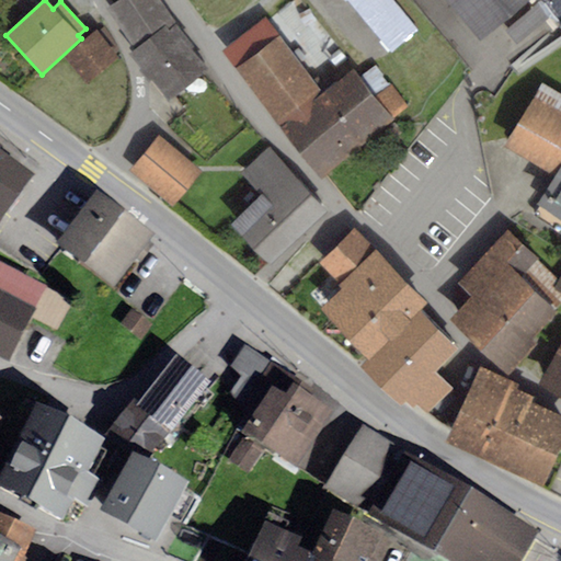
[(118,0),(109,8),(136,47),(165,26),(169,31),(178,25),(160,0),(118,0)]
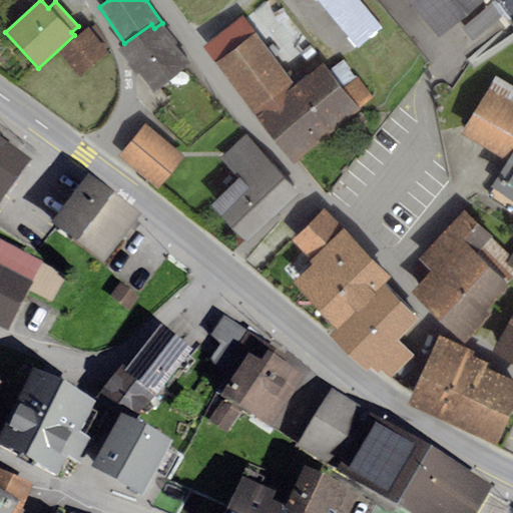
[(381,28),(357,0),(315,0),(357,48),(381,28)]
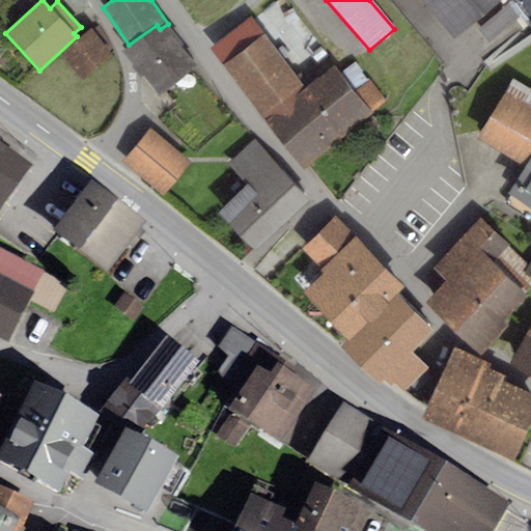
[(419,0),(452,39),(499,0),(419,0)]
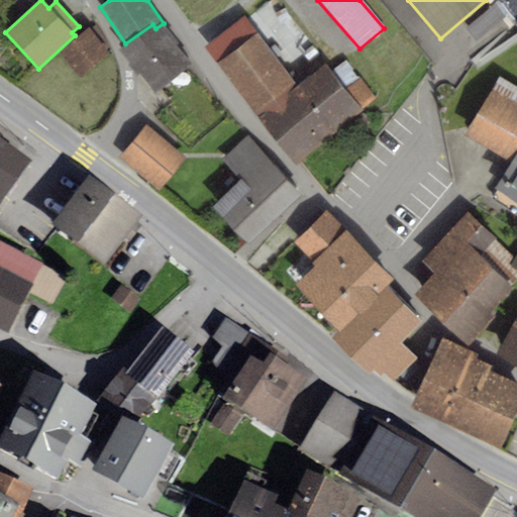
[(496,3),(464,28),(476,41),(506,16),(496,3)]
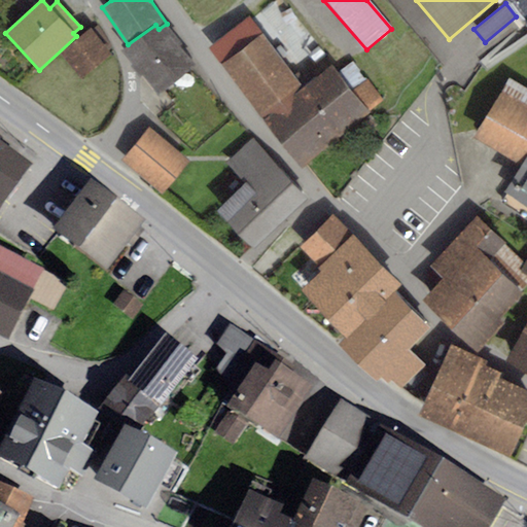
[(221,65),(261,34),(247,18),(209,48),(221,65)]
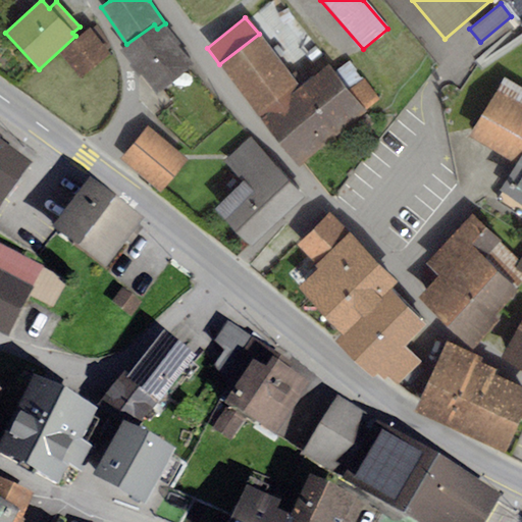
[(126,44),(120,48),(156,93),(193,64),(177,45),(180,43),(165,23),(157,29),(154,24),(126,44)]
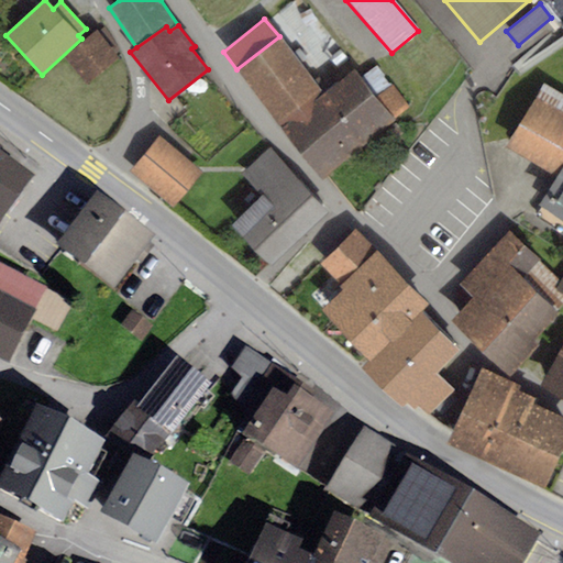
[(105,26),(97,30),(65,57),(86,84),(119,58),(121,54),(105,26)]
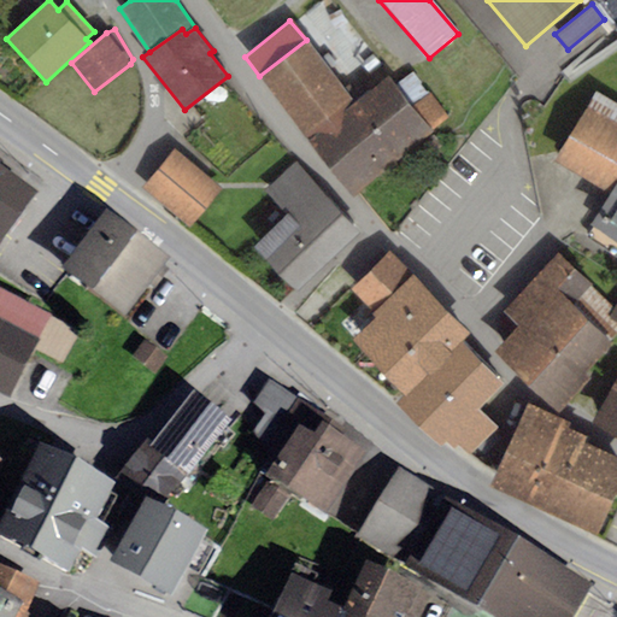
[(307,137),(353,101),(306,40),(259,76),(307,137)]
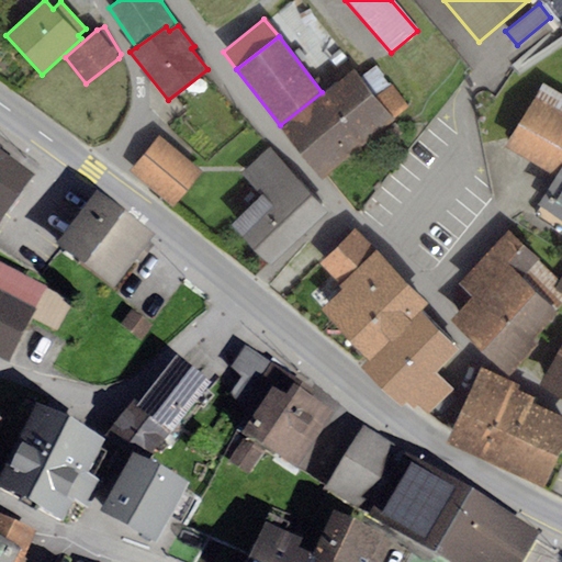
[(322,92),(280,125),(322,178),(394,122),(389,116),(406,103),(391,83),(374,96),(352,68),(322,92)]
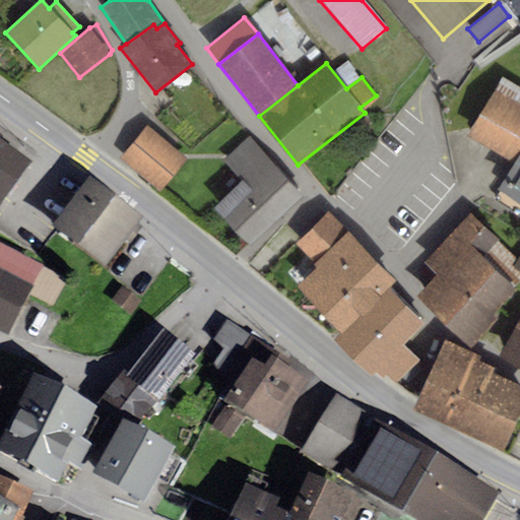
[(519,87),(502,76),(466,135),(512,164),(496,189),(499,191),(519,204),(519,87)]
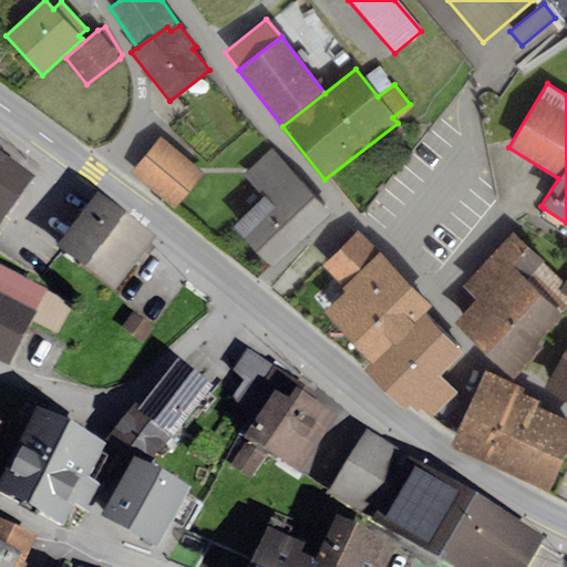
[(160,137),(130,173),(174,209),(203,173),(160,137)]
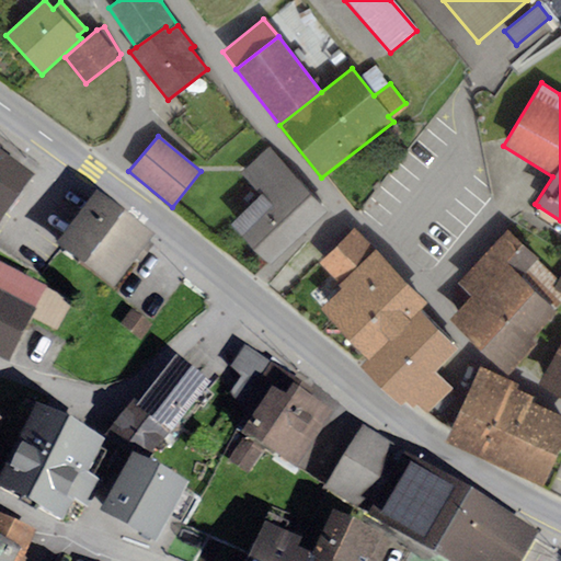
[(330,212),(268,147),(239,173),(261,196),(230,225),(271,267),(330,212)]
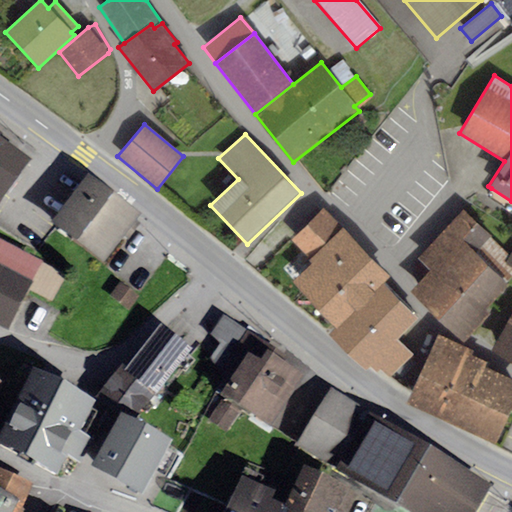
[(0,144),(0,143),(0,210),(30,170),(0,148),(0,144)]
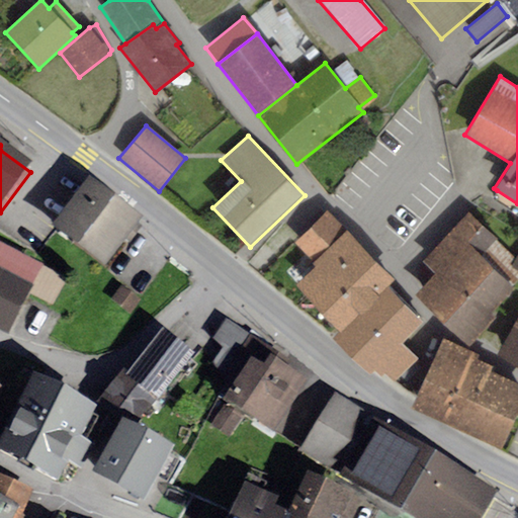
[(142,225),(89,185),(52,234),(103,274),(142,225)]
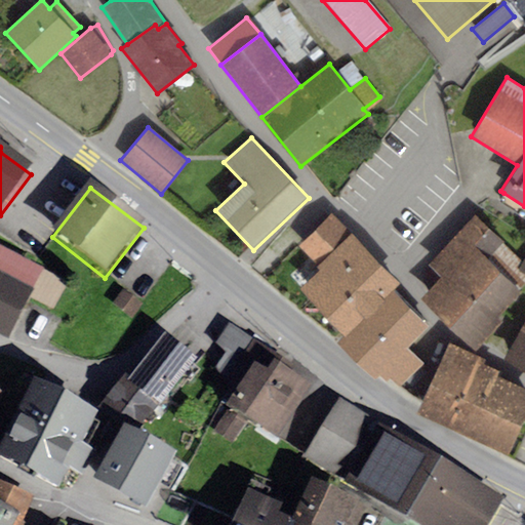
[(524,218),(524,206),(503,193),(496,203),(524,220),(524,218)]
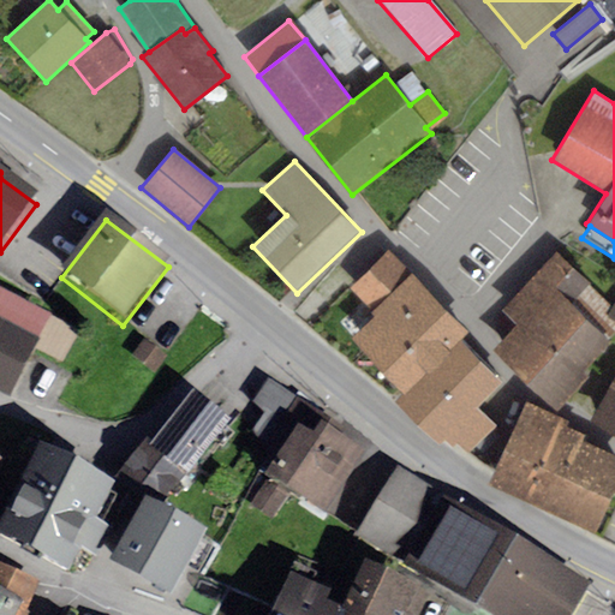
[(370,315),(347,336),(405,394),(398,401),(440,443),(445,439),(453,447),(458,442),(469,453),(495,425),(477,407),(503,382),(460,339),(467,330),(387,249),(345,290),(370,315)]
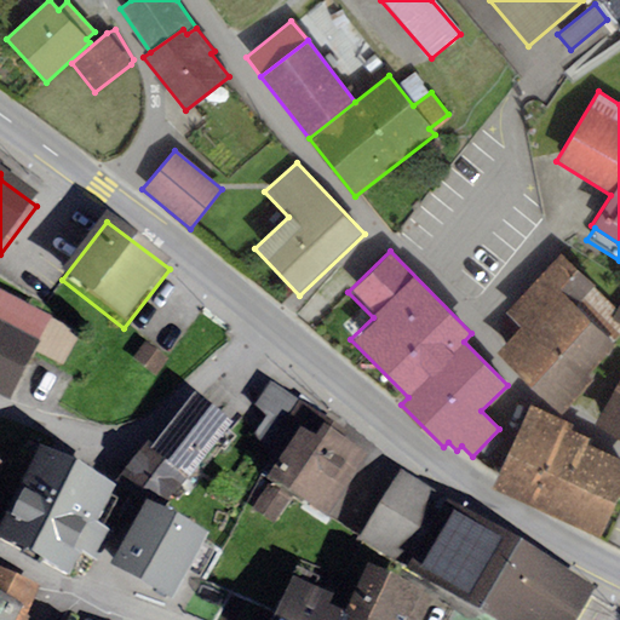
[(561,253),(506,313),(520,328),(499,351),(561,413),(592,379),(589,374),(619,336),(619,323),(612,319),(618,309),(561,253)]
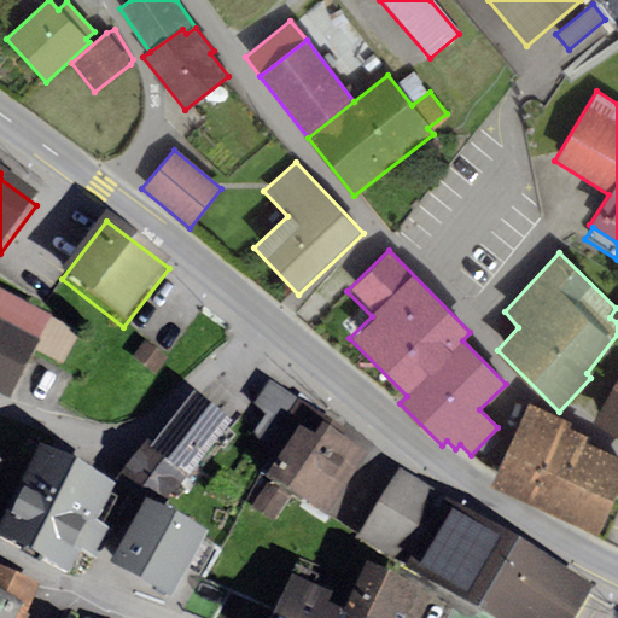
[(0,296),(0,331),(39,351),(36,356),(63,369),(80,336),(47,319),(46,320),(0,296)]
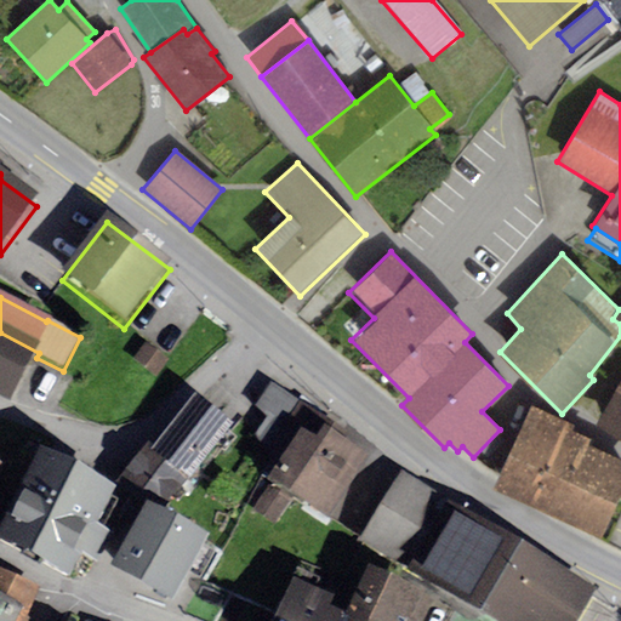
[(39,353),(0,332),(0,403),(10,409),(36,358),(39,353)]
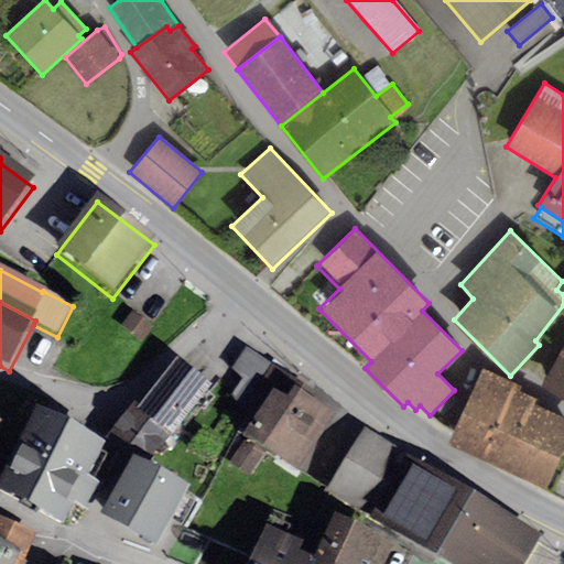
[(152,331),(132,314),(120,328),(141,345),(152,331)]
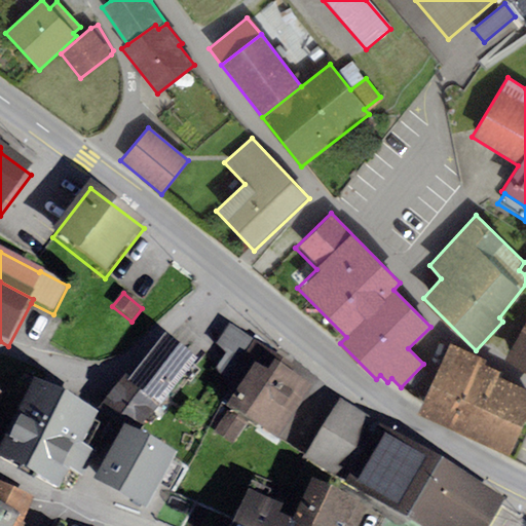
[(525,321),(503,361),(525,373),(525,321)]
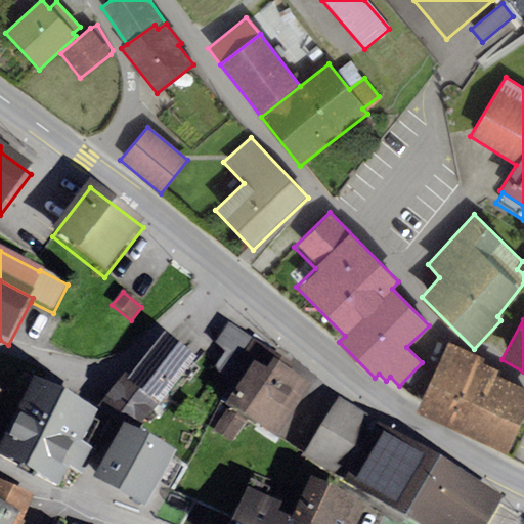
[(226,353),(253,372),(232,401),(212,431),(230,444),(245,424),(275,445),(311,393),(296,383),(301,376),(228,326),(215,346),(226,353)]
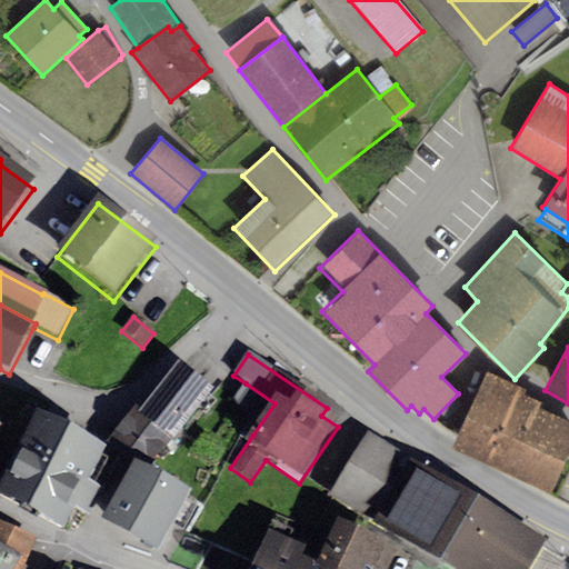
[(136,411),(107,446),(146,478),(212,396),(178,369),(140,415),(136,411)]
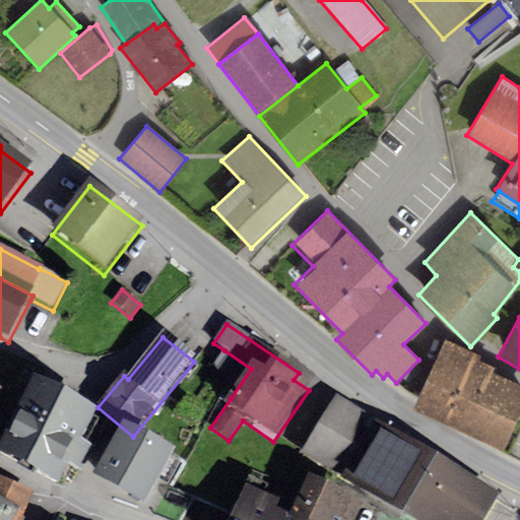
[(480,356),(444,339),(411,409),(501,450),(519,408),(519,386),(492,374),(494,368),(478,361),(480,356)]
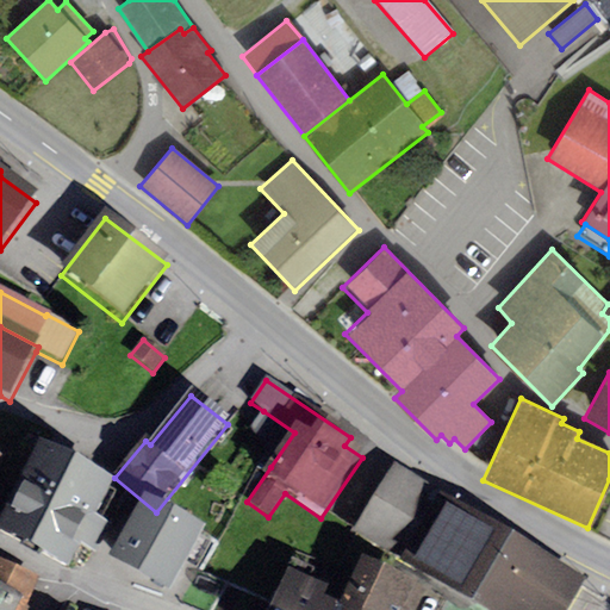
[(294,433),(263,411),(249,430),(271,467),(294,433)]
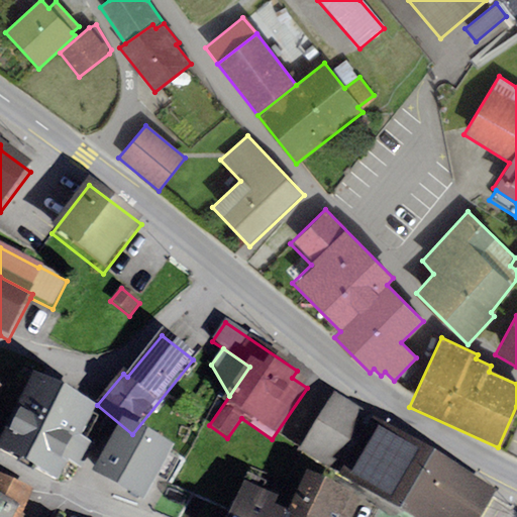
[(95,416),(32,384),(0,444),(0,454),(59,486),(69,468),(80,474),(93,449),(81,442),(95,416)]
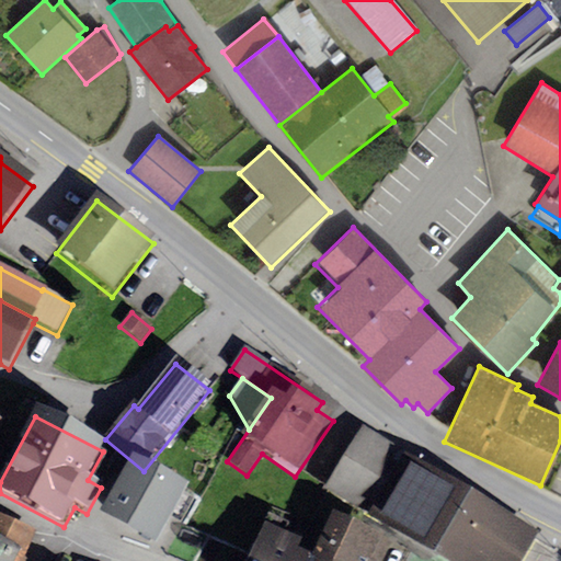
[(407,456),(363,430),(324,494),(369,521),(403,461),(407,456)]
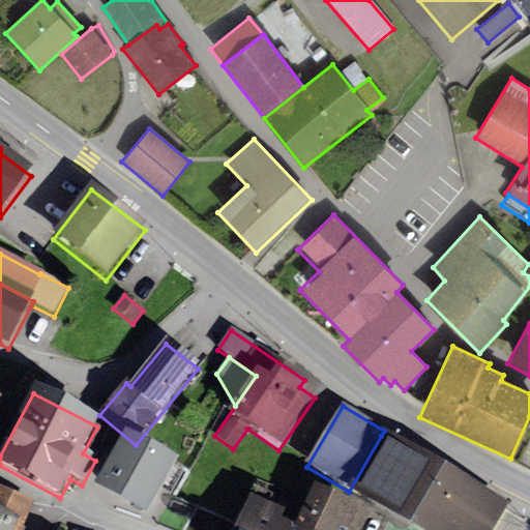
[(496,529),(508,510),(381,436),(349,492),(347,495),(388,520),(406,529),(496,529)]
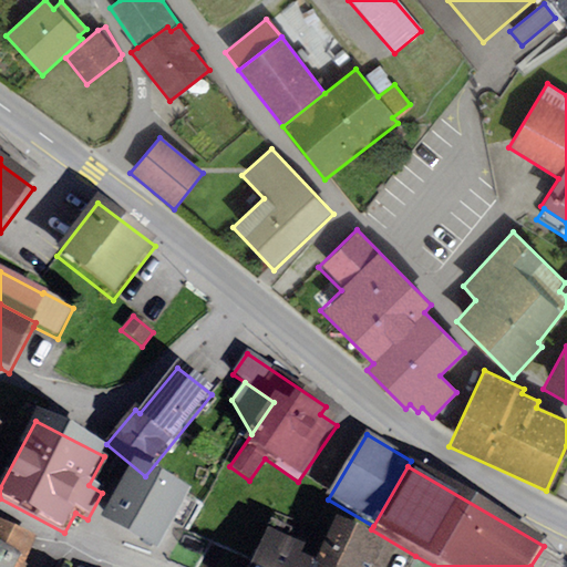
[(133,468),(101,526),(157,558),(189,502),(145,476),(133,468)]
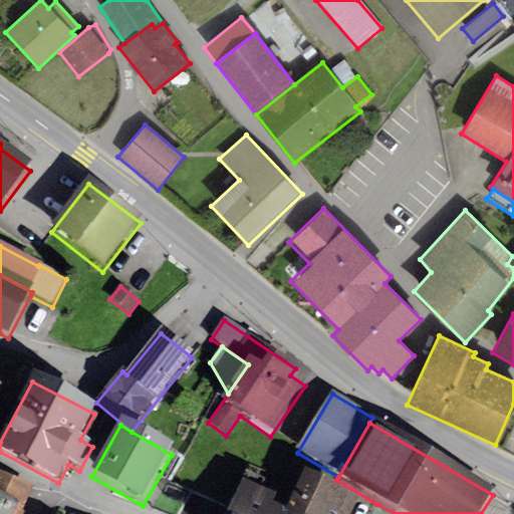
[(0,513),(25,513),(36,493),(0,475),(0,513)]
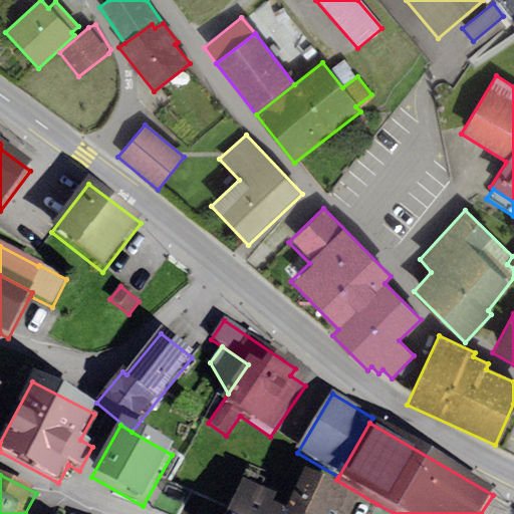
[(350,513),(357,501),(303,477),(285,513),(350,513)]
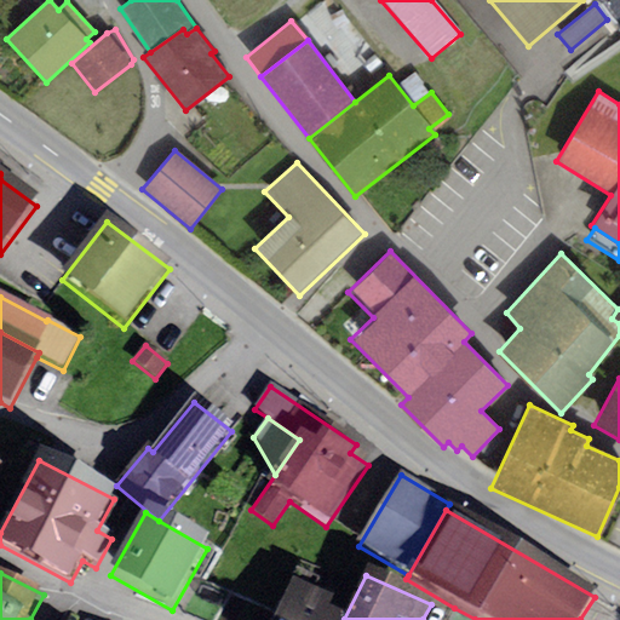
[(333,606),(293,587),(277,619),(339,619),(328,616),(333,606)]
